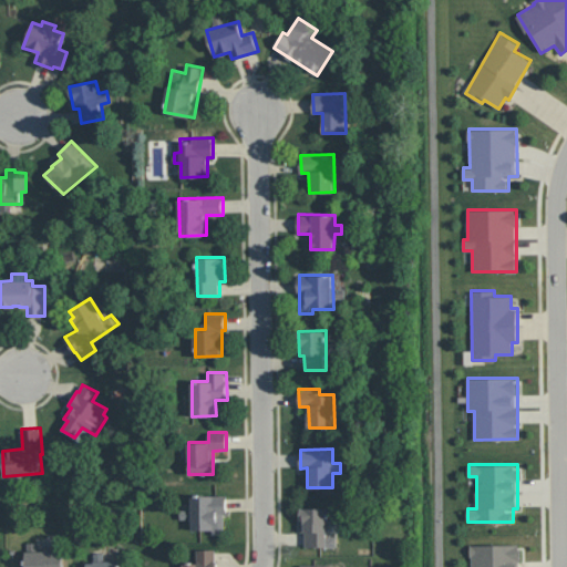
[(225,494),(192,495),(193,529),(214,529),(214,534),(226,534),(225,494)]
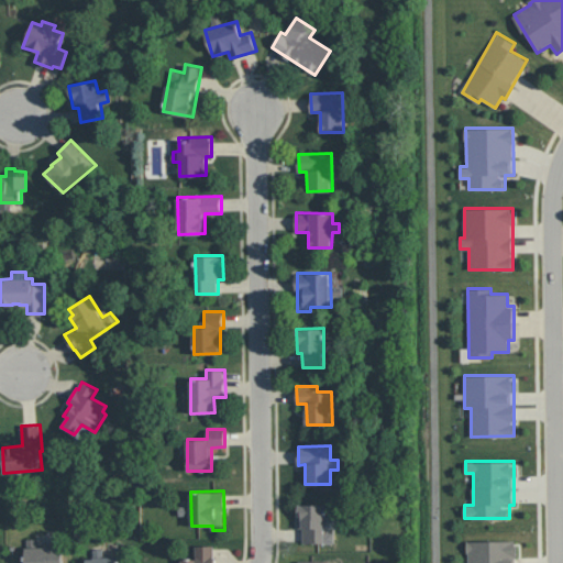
[(324,542),(326,504),(299,504),(298,529),(304,529),(302,542),(324,542)]
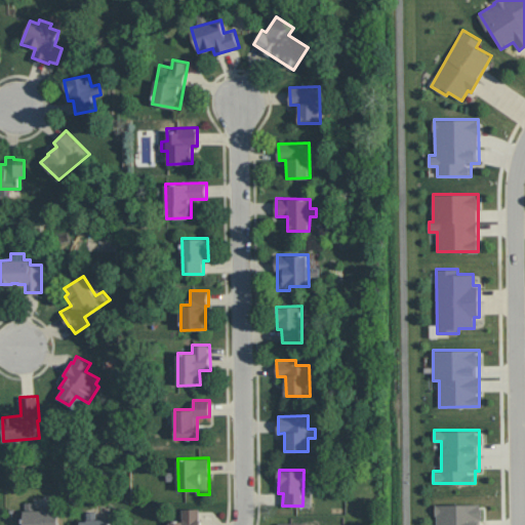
[(58,509),(58,524),(24,524),(24,510),(26,510),(26,501),(35,501),(35,510),(58,509)]
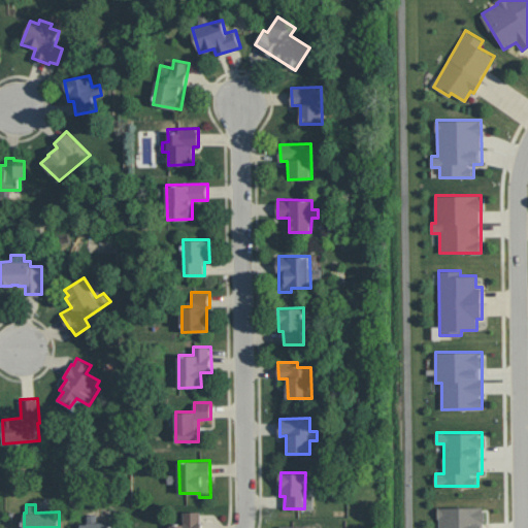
[(440,507),(439,527),(483,527),(483,506),(440,507)]
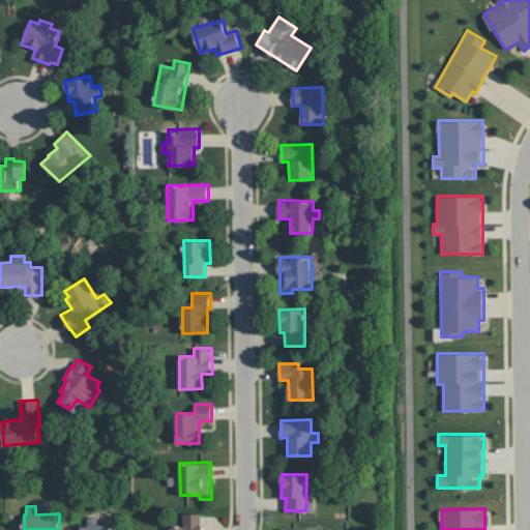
[(171,529),(202,529),(202,512),(184,512),(184,526),(171,526),(171,529)]
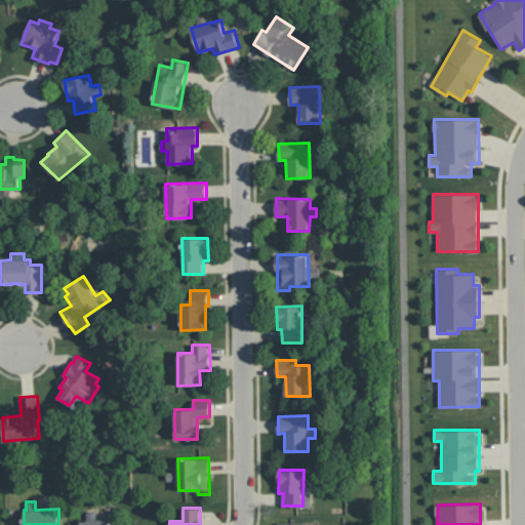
[(111,518),(111,524),(79,524),(79,520),(87,521),(87,511),(96,511),(96,519),(111,518)]
